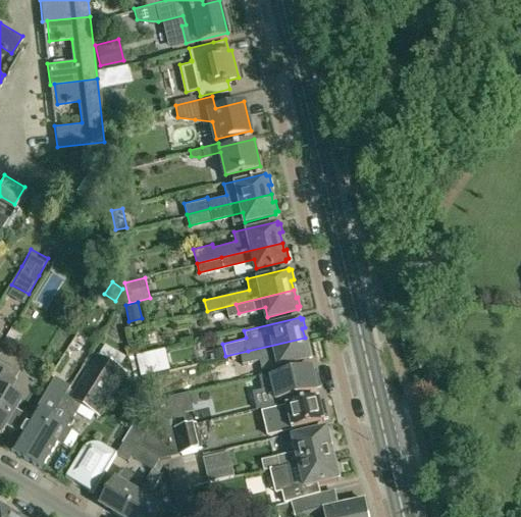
[(11,344),(19,331),(10,326),(3,339),(11,344)]
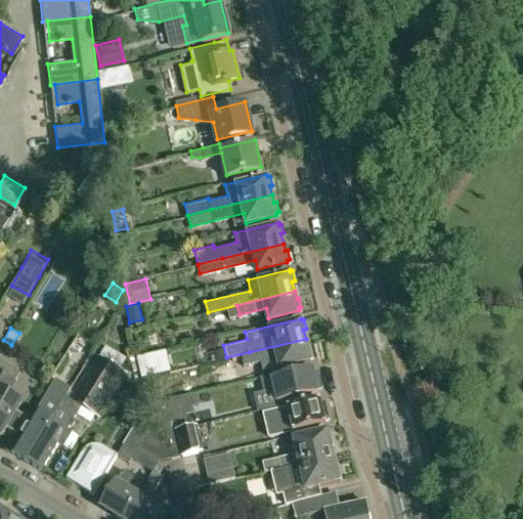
[(307,347),(306,339),(249,352),(251,362),(277,356),(279,365),(310,358),(310,356),(313,355),(310,346),(307,347)]
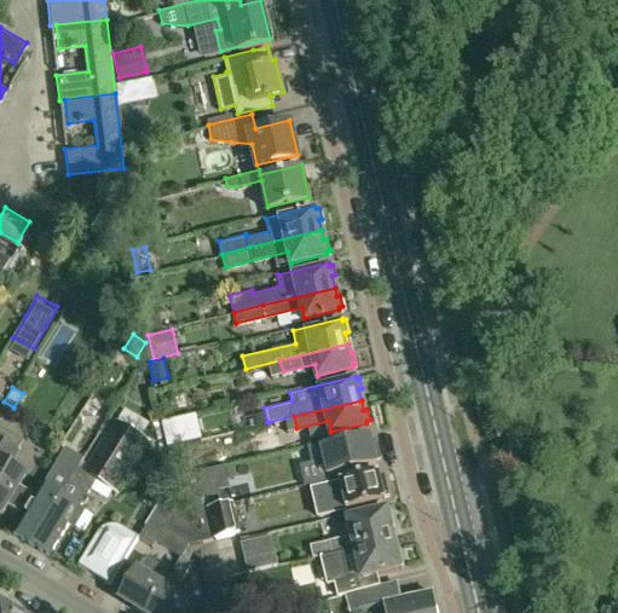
[(75,473),(74,472),(32,541),(48,551),(70,516),(74,519),(79,510),(75,508),(81,498),(84,501),(88,493),(86,491),(96,475),(117,489),(126,473),(127,473),(149,437),(115,415),(84,468),(79,466),(75,473)]
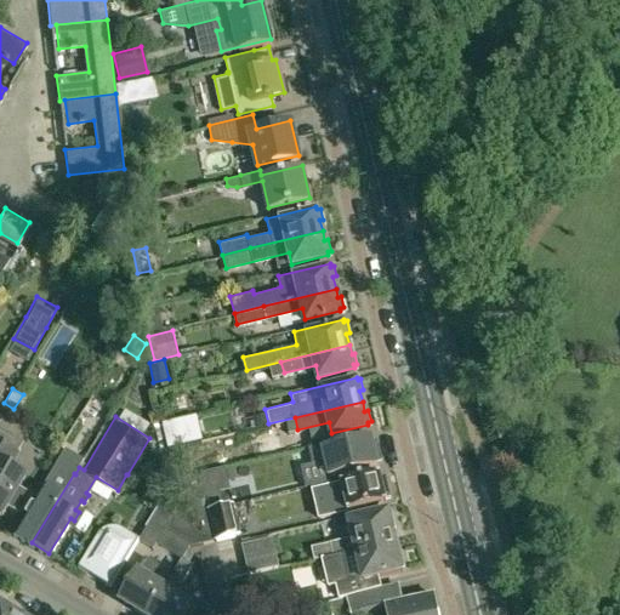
[(165,420),(170,439),(186,436),(181,416),(165,420)]
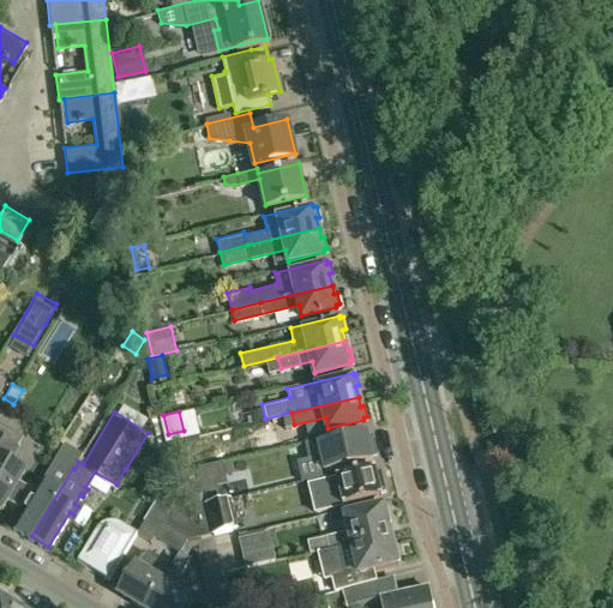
[(10,456),(18,443),(5,434),(10,426),(0,420),(0,504),(1,504),(2,505),(7,498),(20,505),(31,487),(18,479),(26,465),(10,456)]
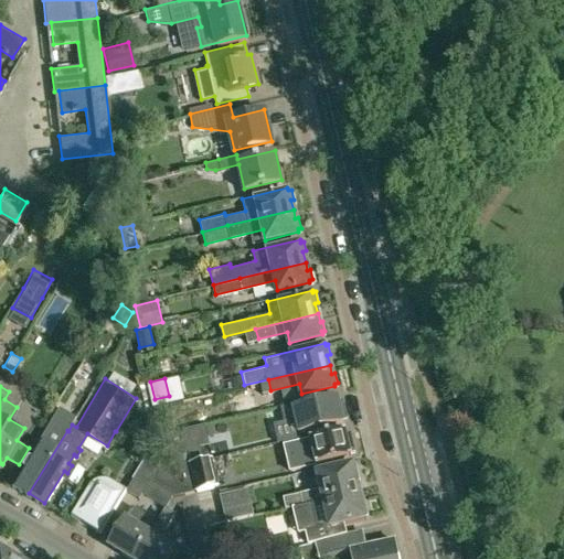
[(282,418),(274,420),(277,436),(299,430),(342,420),(342,417),(347,416),(343,401),(339,402),(337,395),(293,406),(291,400),(278,404),(282,418)]
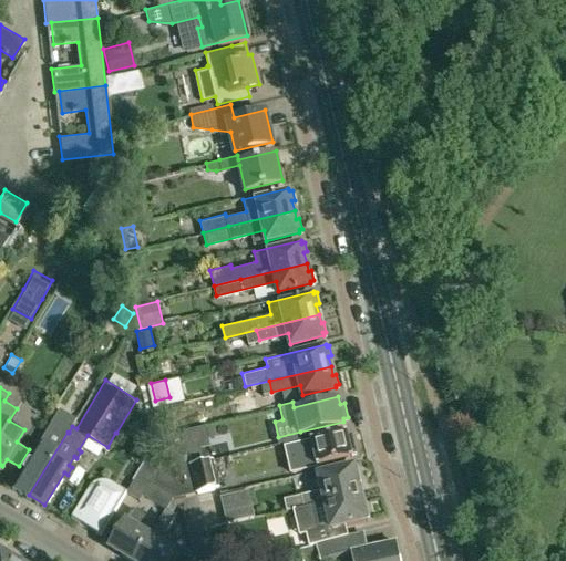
[(12,485),(29,495),(68,432),(69,433),(72,426),(71,425),(76,417),(59,407),(12,485)]
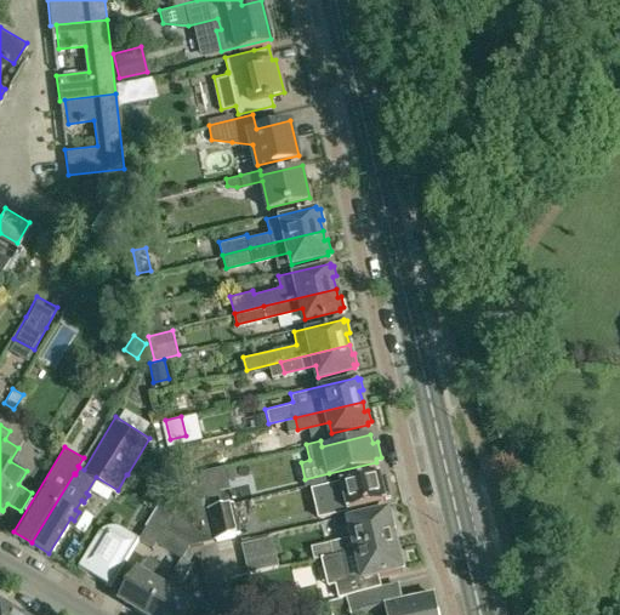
[(177,450),(181,471),(191,468),(188,449),(177,450)]
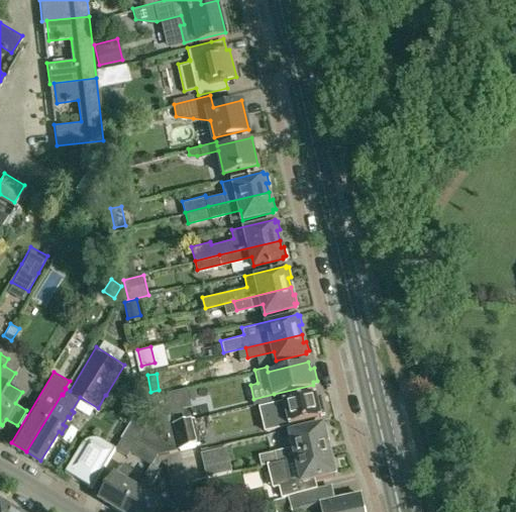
[(277,401),(259,405),(264,427),(282,423),(289,422),(321,414),(321,412),(324,411),(320,394),(316,395),(315,391),(284,399),(277,401)]
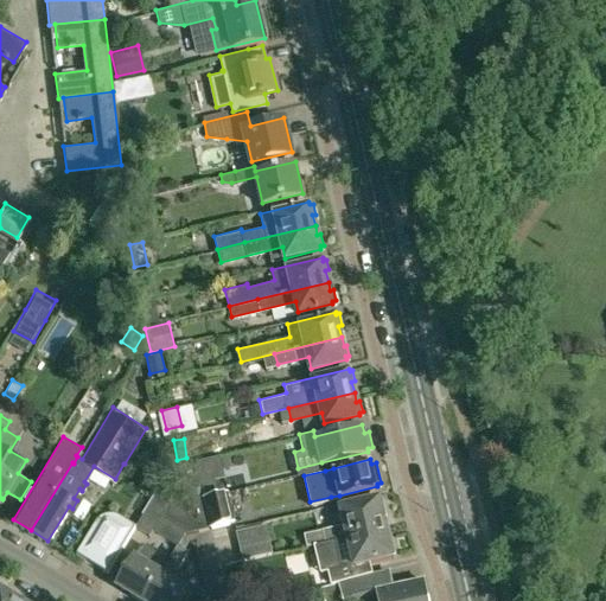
[(196,481),(199,498),(218,493),(215,478),(196,481)]
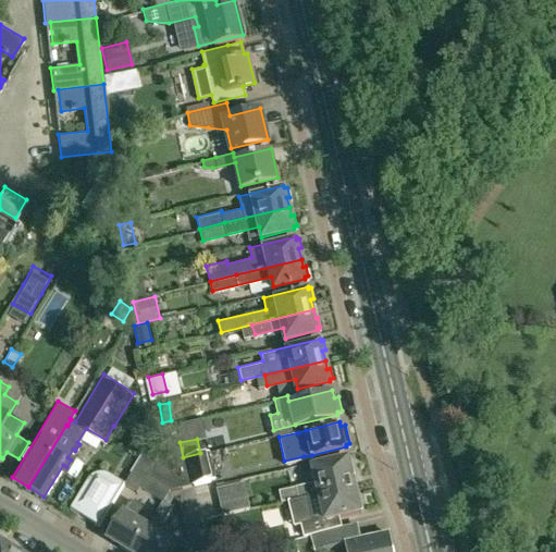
[(169,488),(168,490),(210,478),(204,452),(200,453),(183,457),(180,442),(161,448),(157,456),(147,470),(171,485),(169,488)]
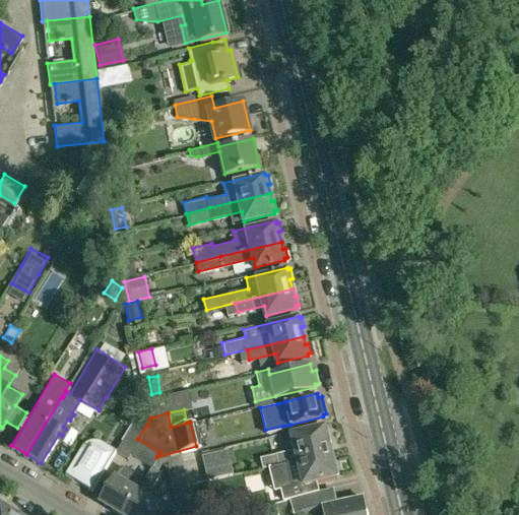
[(152,464),(153,462),(156,457),(157,455),(159,452),(137,439),(146,426),(134,419),(116,449),(128,455),(130,451),(150,463),(152,464)]
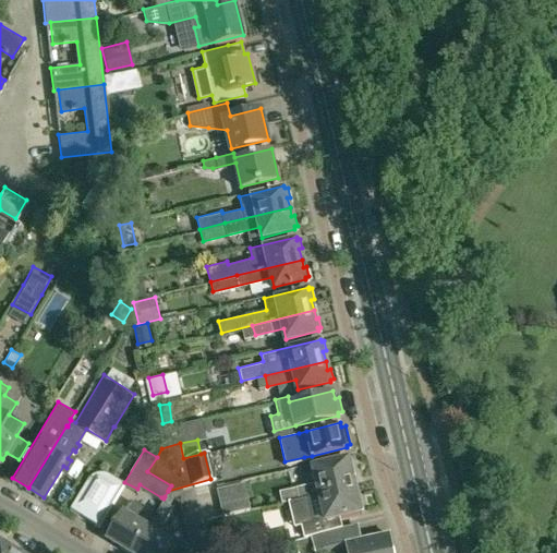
[(306,494),(354,482),(352,471),(354,470),(352,458),(350,459),(349,456),(313,464),(317,480),(278,489),(281,500),(306,494)]
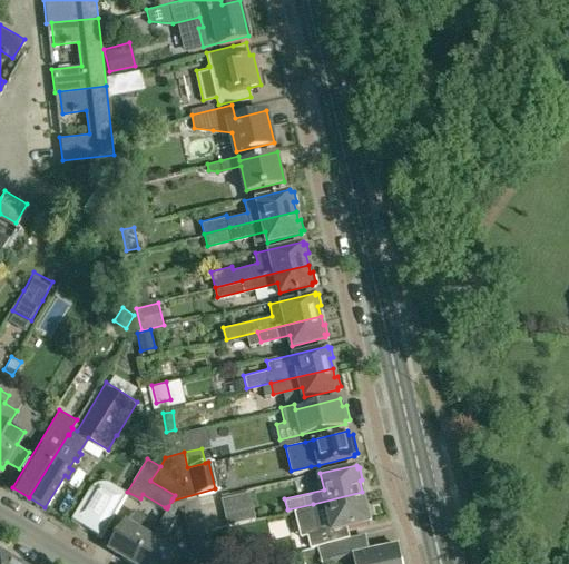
[(100,535),(127,491),(113,483),(110,481),(107,481),(104,480),(101,480),(98,481),(96,482),(92,484),(91,485),(89,487),(71,517),(100,535)]
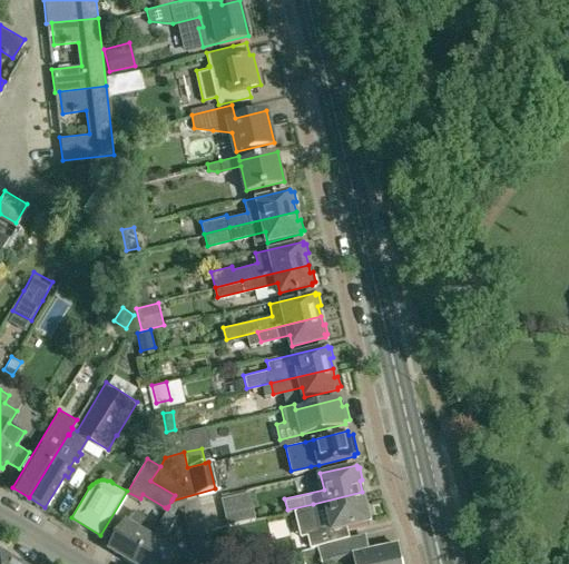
[(254,516),(248,490),(222,496),(228,523),(254,516)]
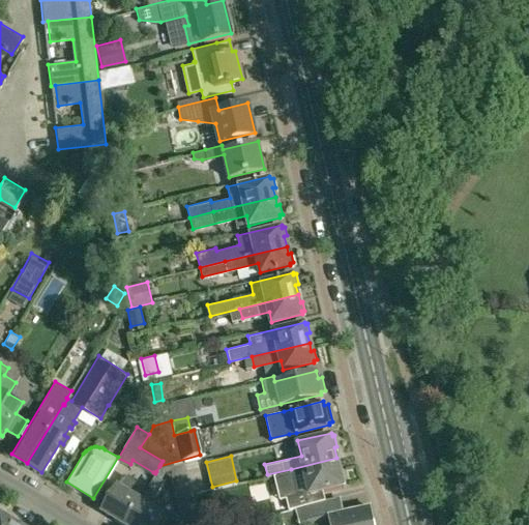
[(336,458),(291,469),(295,490),(286,492),(289,506),(312,500),(323,498),(321,489),(343,484),(342,480),(345,479),(343,468),(340,469),(336,458)]
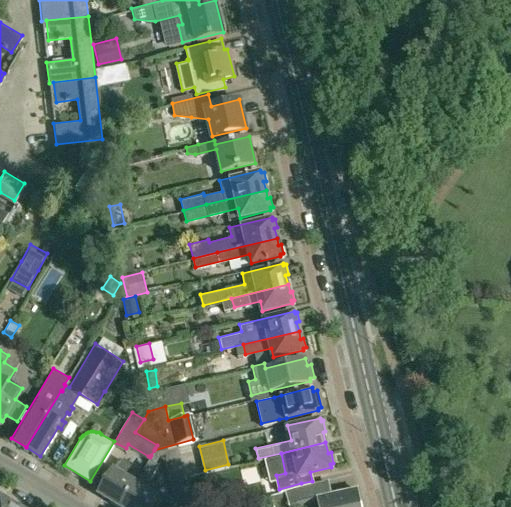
[(134,480),(119,504),(123,506),(148,506),(156,494),(144,486),(158,462),(155,460),(157,458),(151,455),(150,457),(148,456),(141,469),(134,480)]
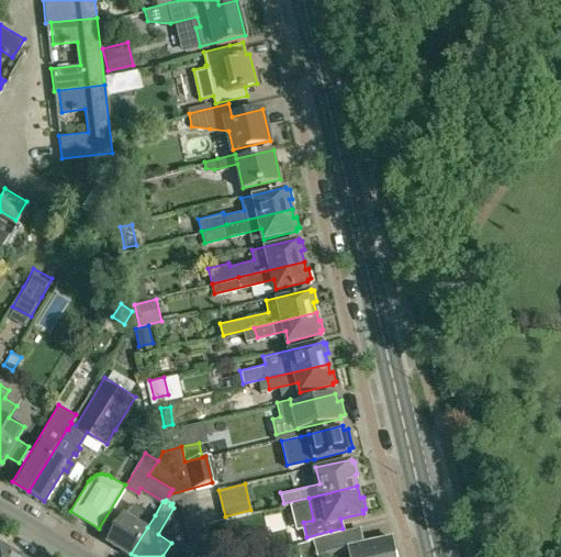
[(107,539),(131,554),(147,527),(134,520),(142,508),(131,501),(107,539)]
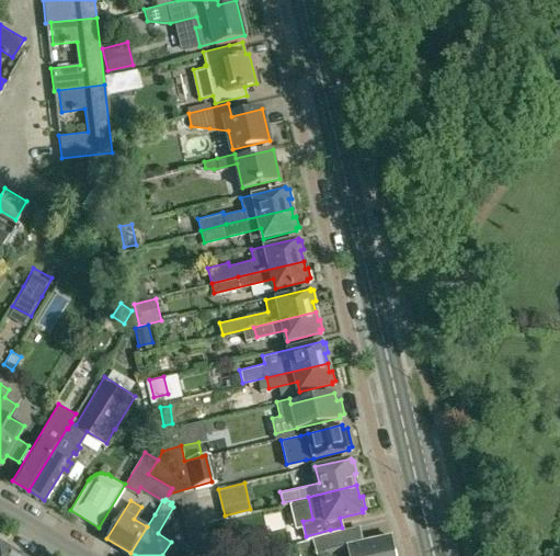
[(306,536),(296,540),(296,542),(299,555),(306,555),(316,554),(347,544),(344,528),(342,528),(330,530),(306,536)]
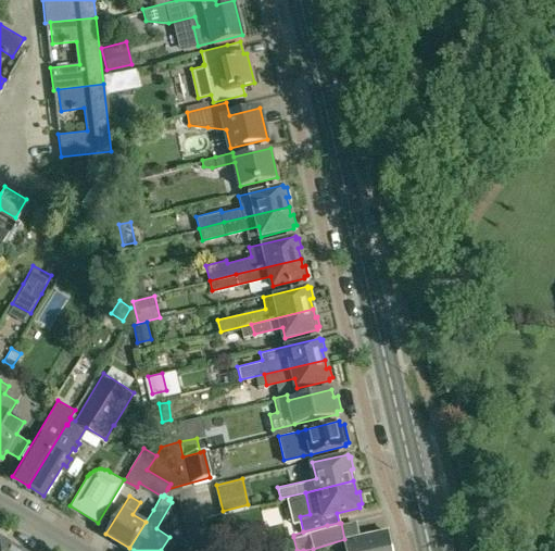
[(391,550),(387,529),(358,536),(344,539),(347,550),(391,550)]
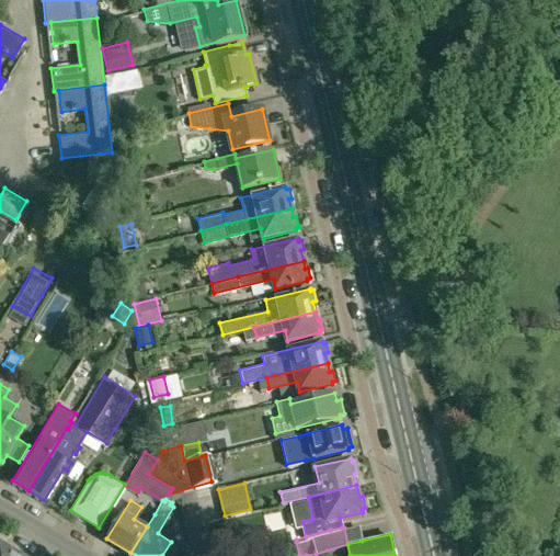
[(0,555),(14,555),(15,554),(9,551),(11,547),(0,541),(0,555)]
